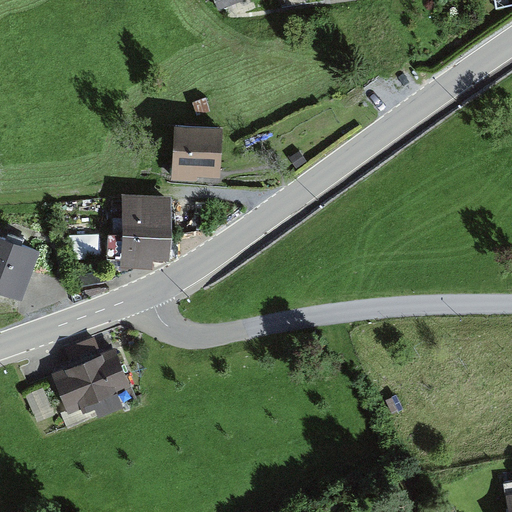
[(241,0),(214,0),(219,9),(241,0)]
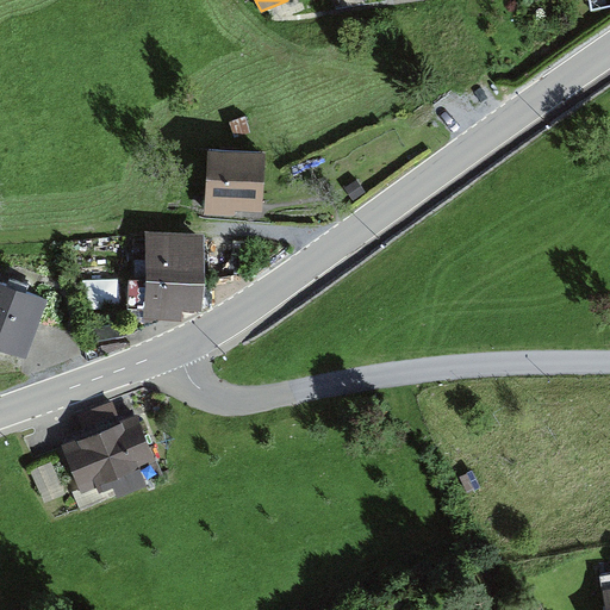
[(246,118),(230,124),(236,139),(251,134),(246,118)]
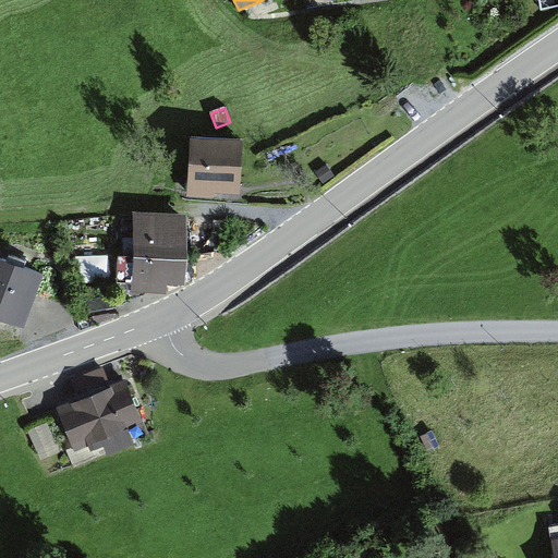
[(243,140),(190,137),(186,197),(216,198),(216,193),(240,194),(243,140)]
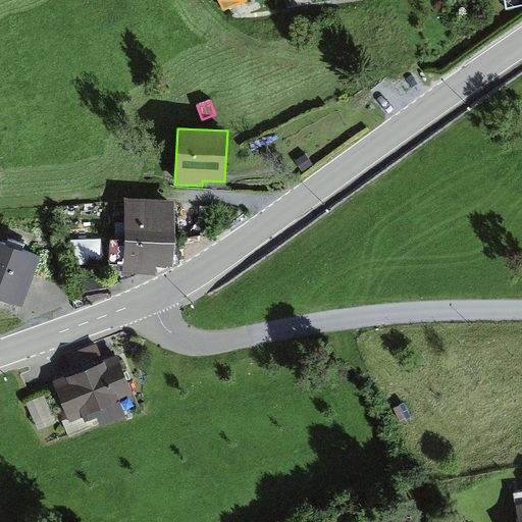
[(306,155),(296,162),(302,172),(313,165),(306,155)]
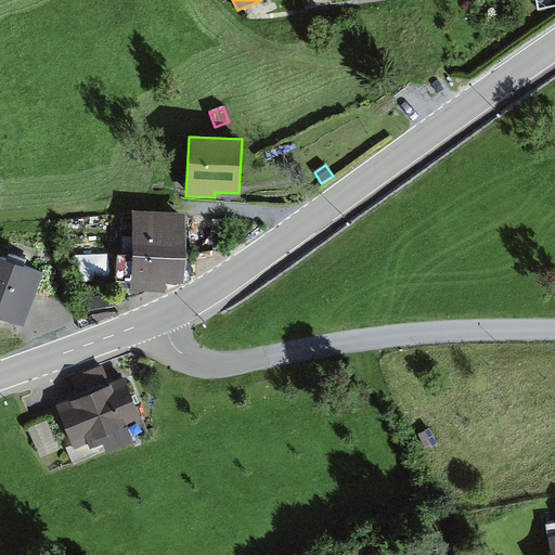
[(132,246),(185,248),(186,215),(133,213),(132,239),(123,237),(123,245),(132,246)]
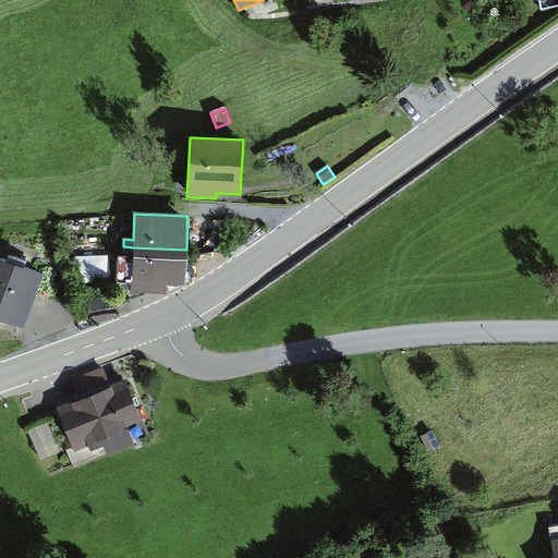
[(186,250),(133,247),(132,257),(119,257),(118,283),(131,284),(131,293),(166,295),(166,284),(184,284),(186,250)]
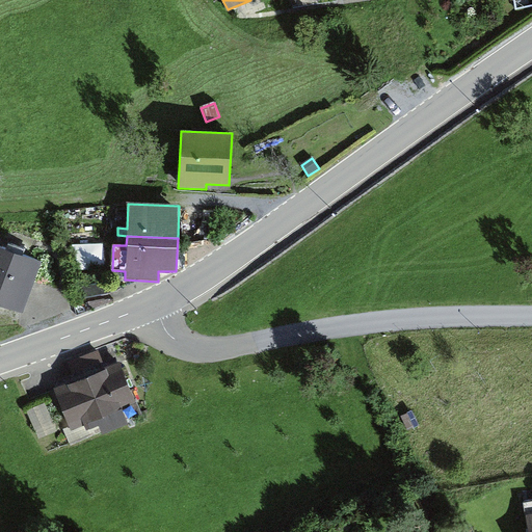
[(0,247),(0,306),(22,314),(42,264),(0,247)]
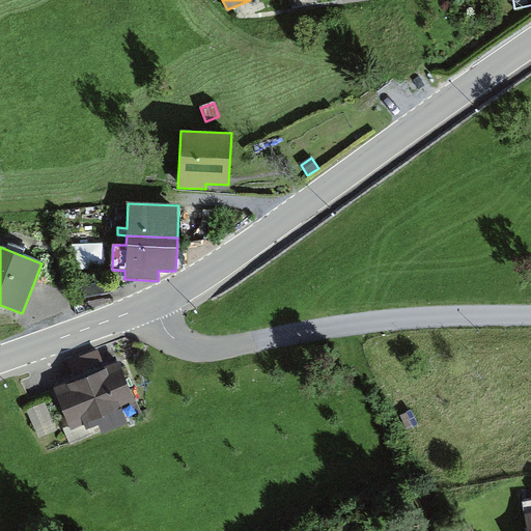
[(75,383),(55,390),(72,430),(84,425),(86,430),(99,425),(103,435),(129,424),(127,419),(140,413),(121,364),(107,369),(99,350),(67,362),(75,383)]
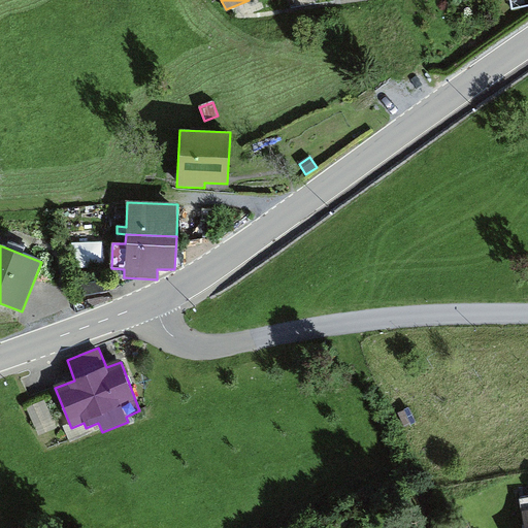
[(55,429),(44,404),(28,410),(39,436),(55,429)]
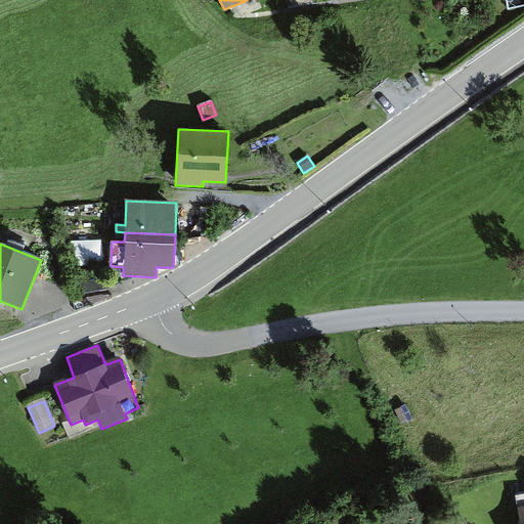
[(402,407),(395,410),(400,424),(408,421),(402,407)]
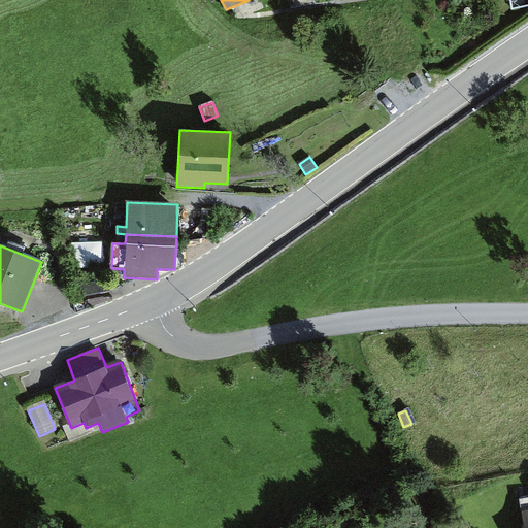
All buildings are outlined.
